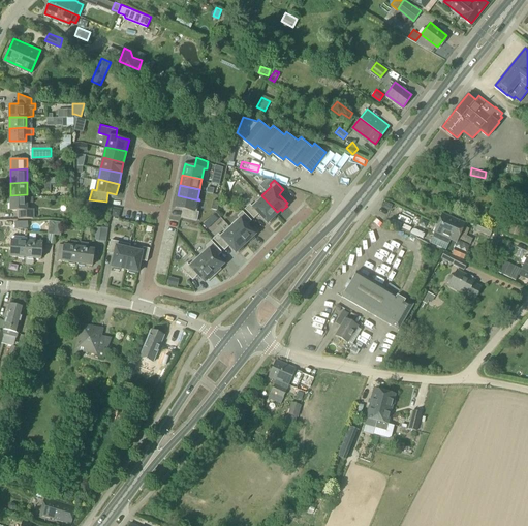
[(27,194),(10,195),(10,208),(19,208),(19,216),(33,216),(33,207),(27,207),(27,200),(33,200),(33,195),(27,195),(27,194)]
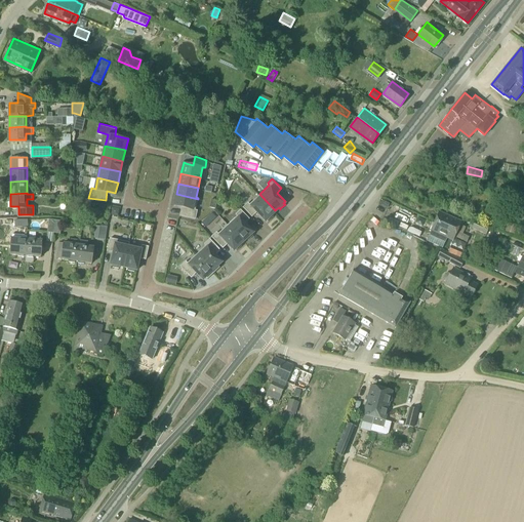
[(109,203),(126,207),(128,198),(112,194),(109,203)]
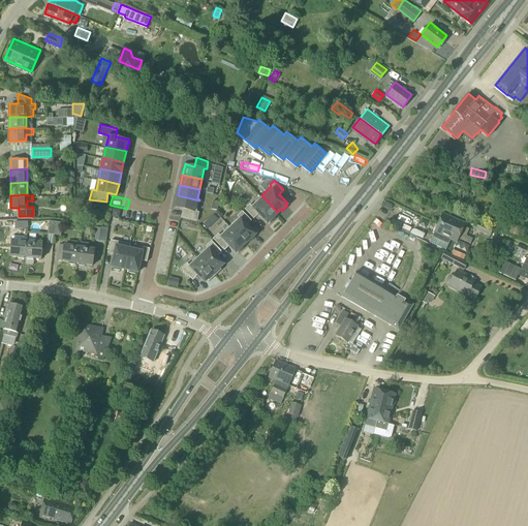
[(197,219),(199,211),(197,210),(199,200),(178,195),(175,206),(183,208),(181,216),(197,219)]
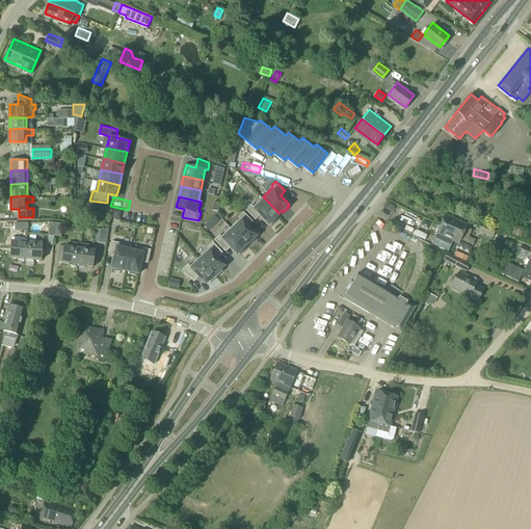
[(276,218),(275,216),(279,213),(263,196),(253,206),(251,204),(246,208),(256,218),(260,213),(269,222),(270,221),(271,222),(272,222),(276,218)]
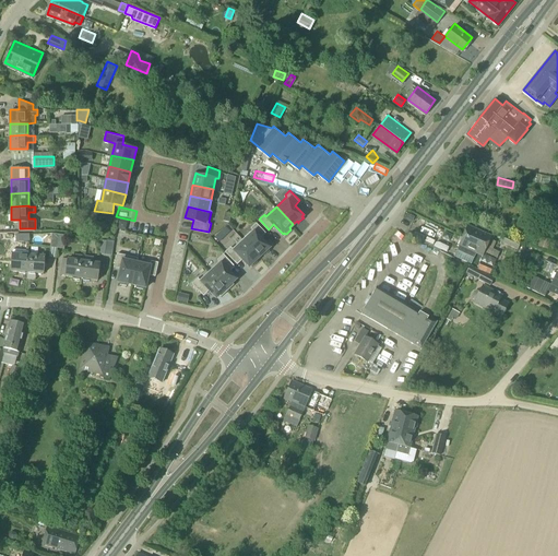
[(260,256),(263,252),(264,255),(265,253),(270,250),(270,249),(269,248),(270,246),(261,236),(266,232),(257,222),(251,226),(253,228),(242,238),(260,256)]
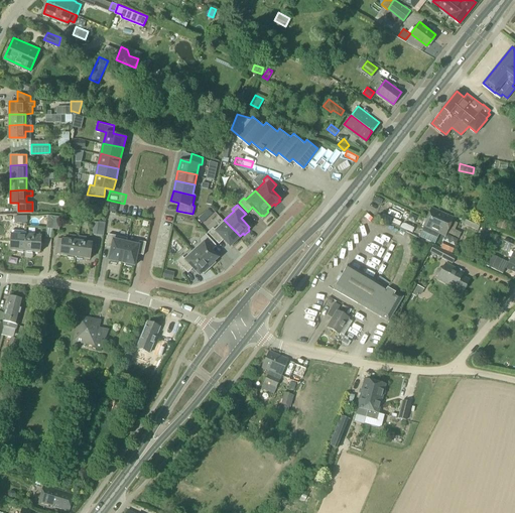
[(428,215),(451,225),(454,217),(432,207),(428,215)]
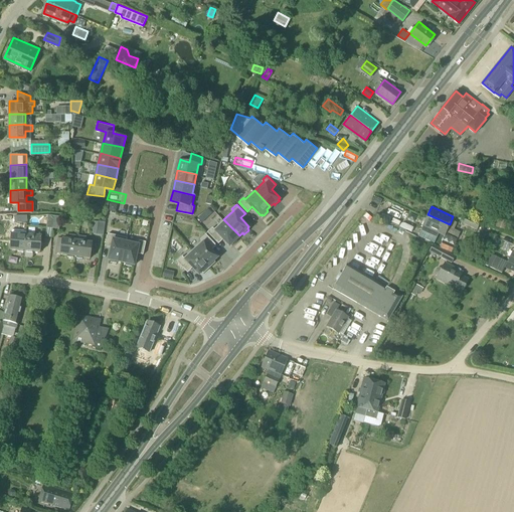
[(46,225),(53,226),(55,213),(48,212),(46,225)]
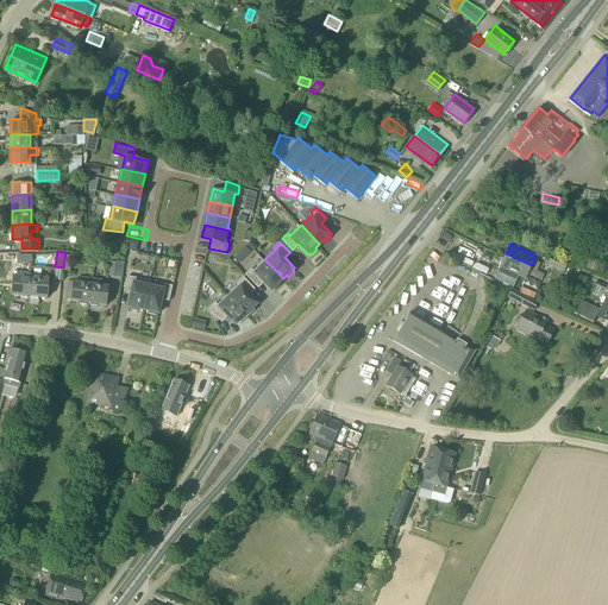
[(472,253),(470,259),(483,265),(487,259),(472,253)]
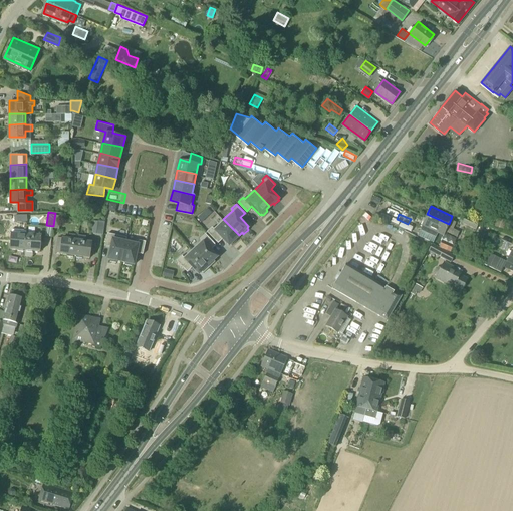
[(445,233),(449,224),(427,214),(423,223),(421,228),(436,235),(439,230),(445,233)]
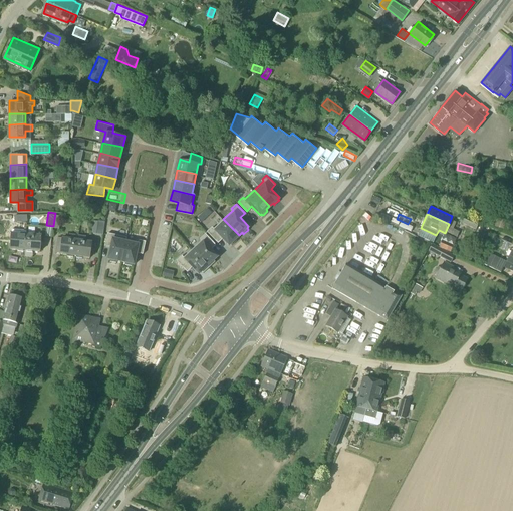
[(463,221),(476,227),(479,221),(466,215),(463,221)]
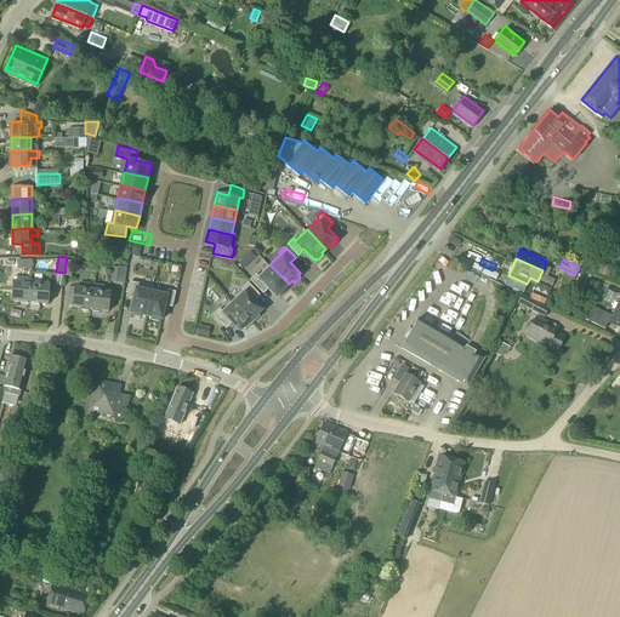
[(551,279),(556,264),(547,262),(544,278),(551,279)]
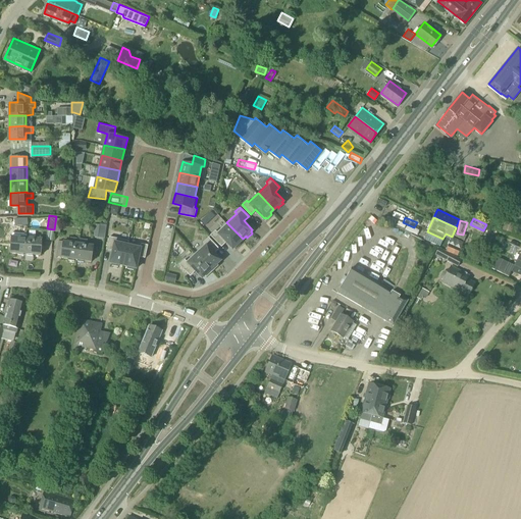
[(94,234),(105,236),(107,223),(96,221),(94,234)]
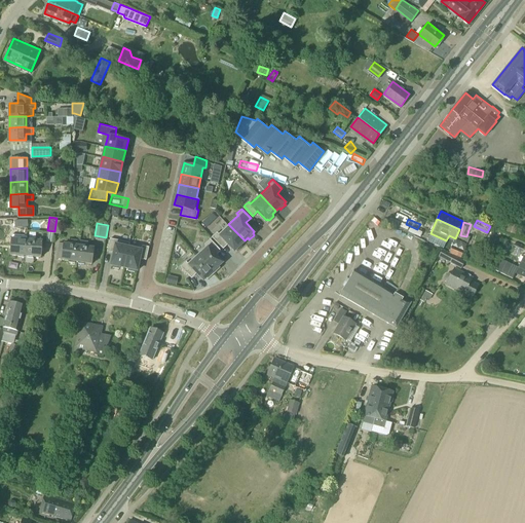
[(242,246),(241,244),(245,240),(228,224),(219,233),(217,231),(213,235),(221,246),(226,240),(234,250),(236,249),(237,250),(238,250),(241,246),(242,246)]
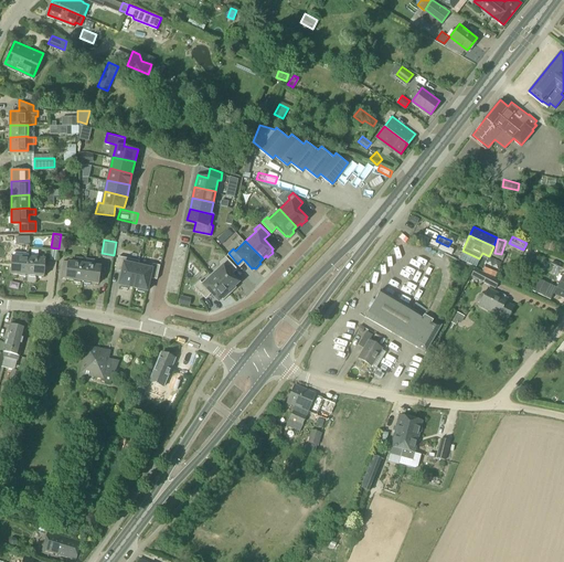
[(411,251),(418,248),(417,241),(410,243),(411,251)]
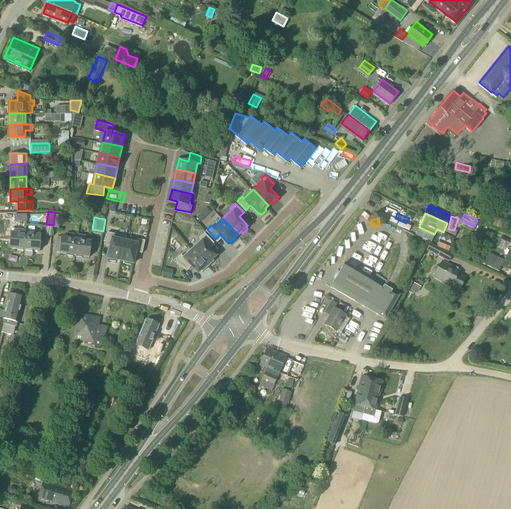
[(10,246),(25,247),(27,231),(11,230),(10,246)]
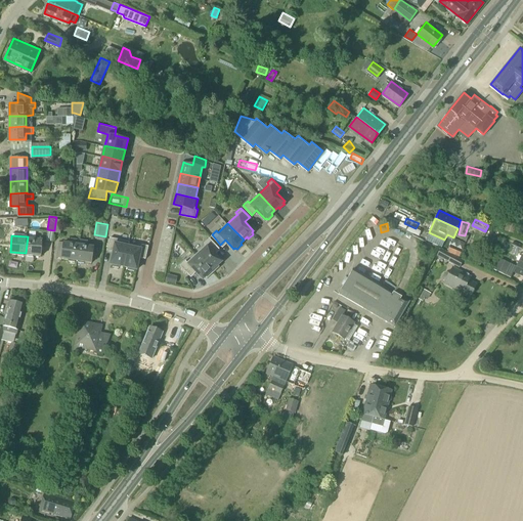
[(28,236),(26,253),(41,254),(42,237),(28,236)]
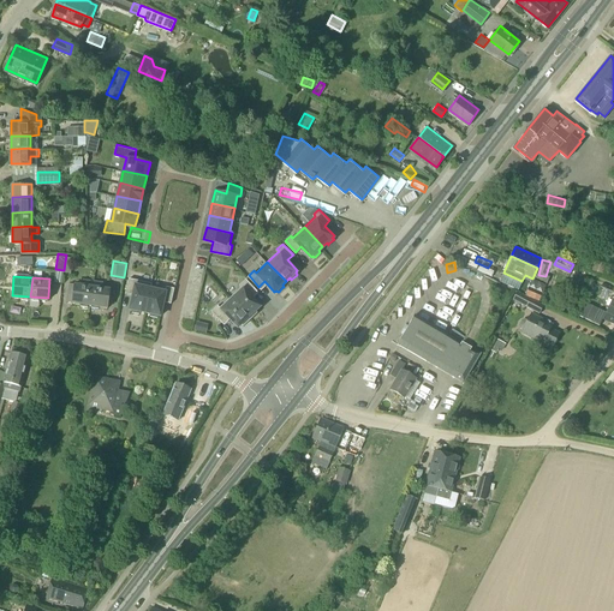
[(72,300),(90,303),(93,285),(93,279),(83,277),(82,282),(75,282),(70,281),(67,300),(72,300)]
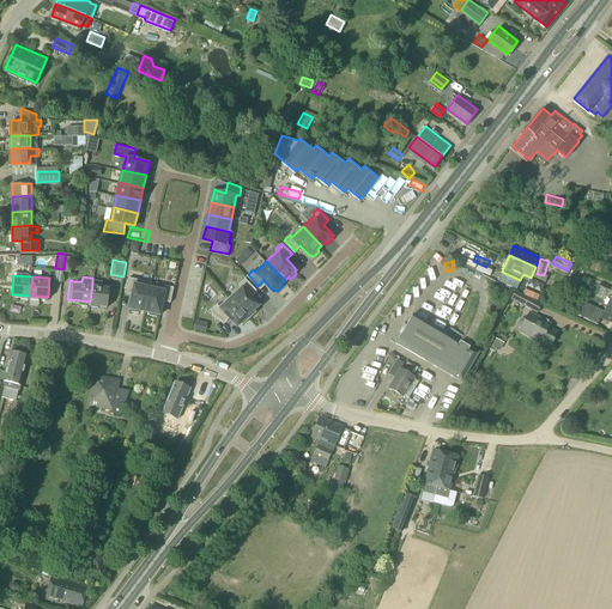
[(243,286),(232,297),(250,317),(258,310),(256,308),(260,304),(250,293),(256,287),(246,276),(240,282),(243,286)]
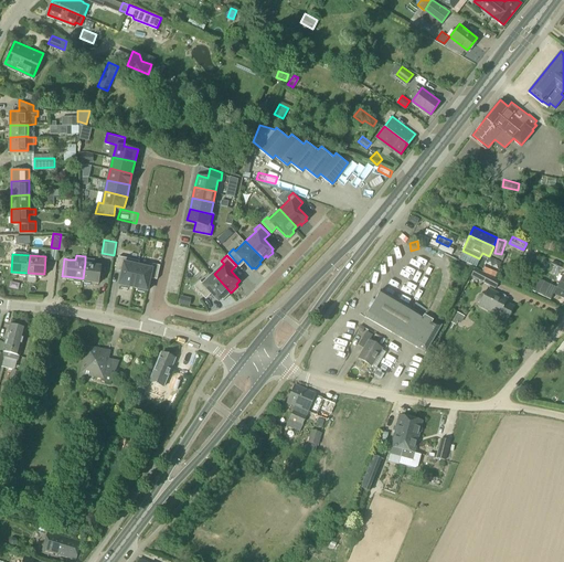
[(85,262),(83,278),(99,282),(100,275),(104,276),(106,264),(102,264),(94,263),(95,257),(85,256),(85,262)]
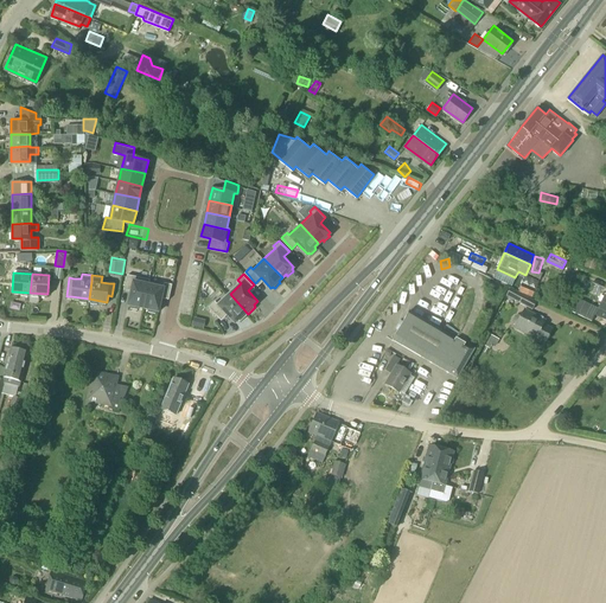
[(138,310),(138,308),(142,309),(148,283),(134,280),(134,277),(127,276),(123,290),(131,293),(128,307),(131,307),(129,309),(131,309),(136,310),(138,310)]
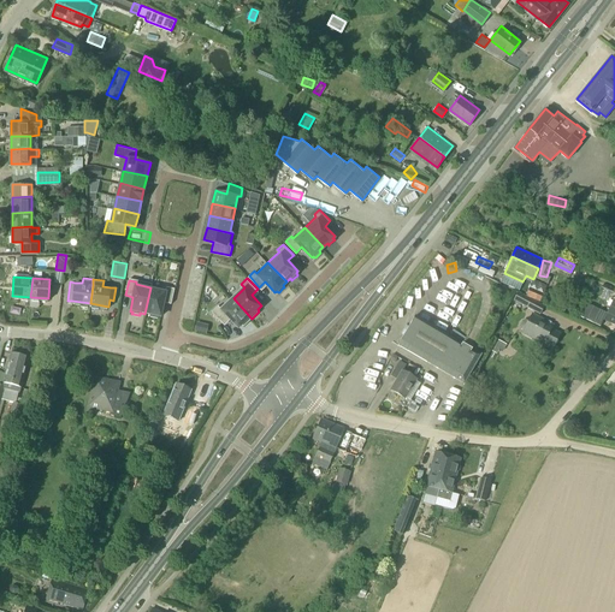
[(528,293),(540,299),(544,292),(532,286),(528,293)]
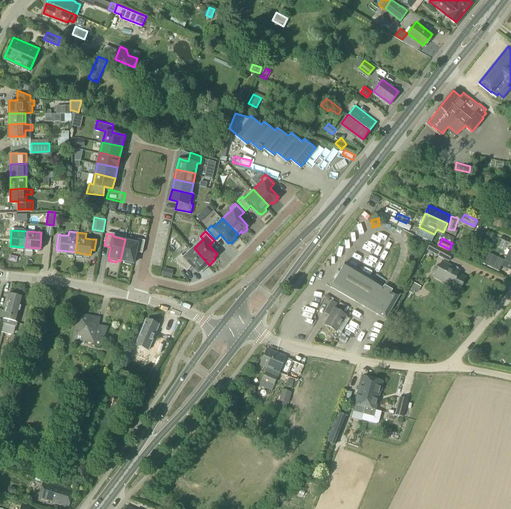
[(120,261),(125,262),(124,264),(125,264),(130,265),(131,266),(131,264),(133,264),(136,252),(142,254),(145,241),(139,240),(138,240),(138,242),(125,239),(120,261)]
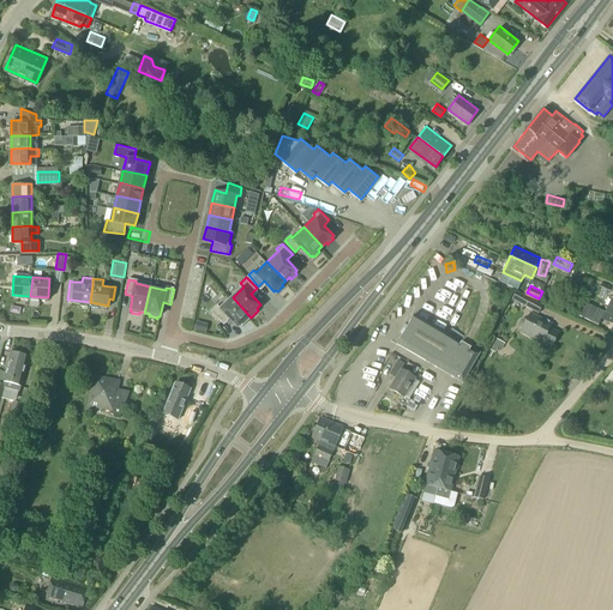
[(514,297),(539,310),(544,302),(518,288),(514,297)]
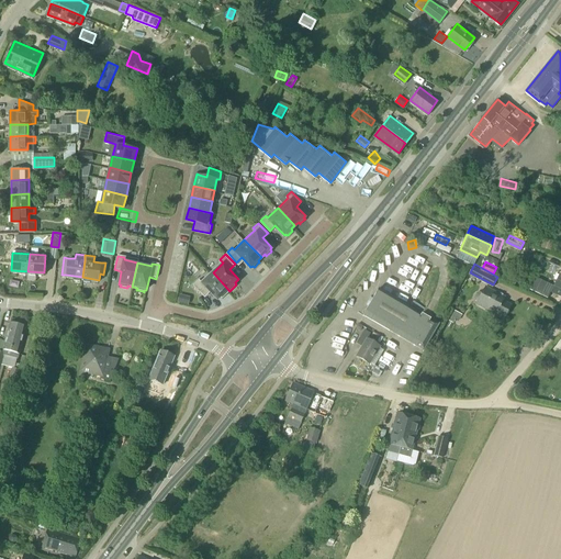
[(200,278),(193,283),(203,294),(209,289),(219,299),(222,294),(224,297),(229,291),(213,272),(203,282),(200,278)]
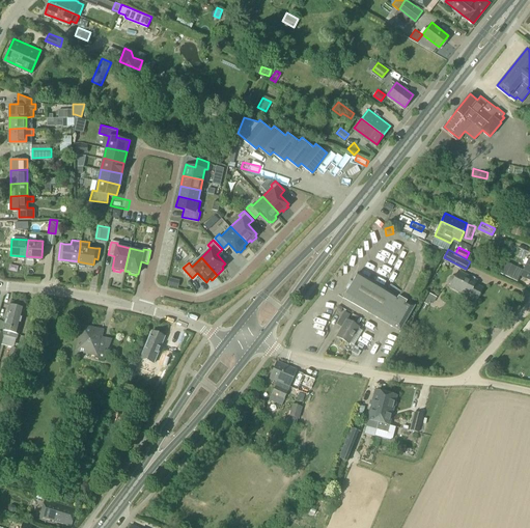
[(450,275),(448,279),(450,282),(451,283),(450,284),(469,295),(477,299),(483,286),(475,282),(477,278),(459,268),(455,275),(454,274),(450,275)]
